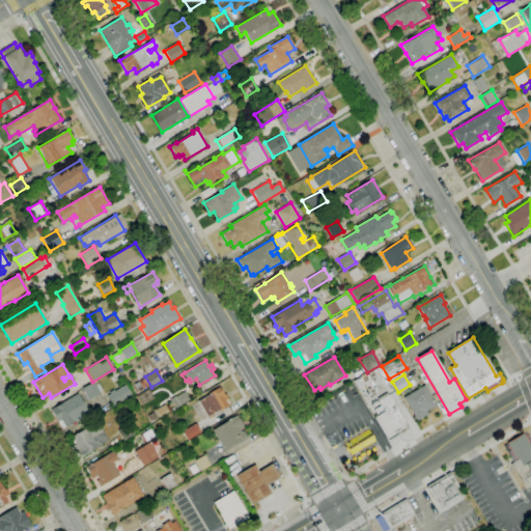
[(143,389),(139,382),(144,379),(149,386),(143,389)]
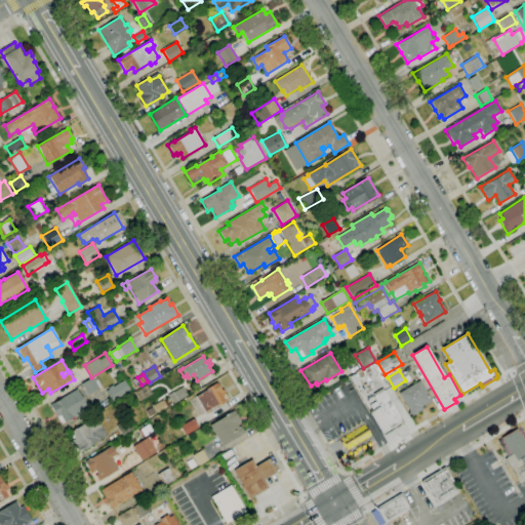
[(88,395),(81,385),(92,377),(99,389),(88,395)]
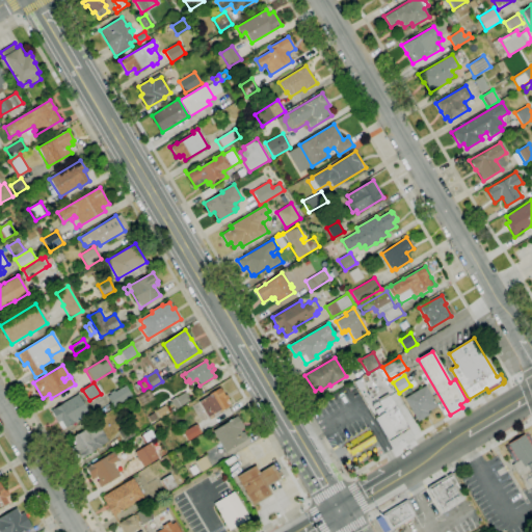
[(113,407),(107,397),(110,395),(109,393),(113,390),(115,392),(126,386),(132,396),(113,407)]
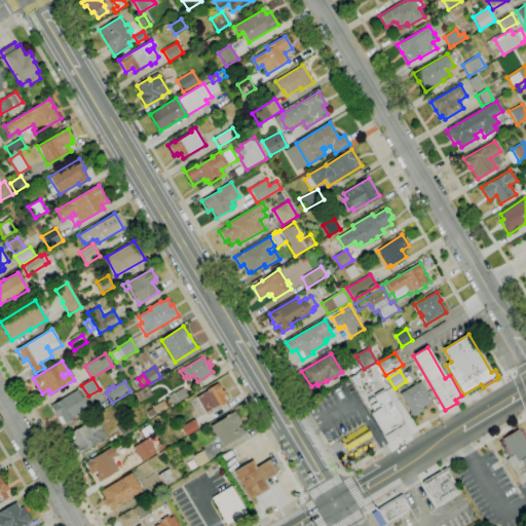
[(413,417),(400,393),(420,381),(433,402),(422,407),(424,410),(413,417)]
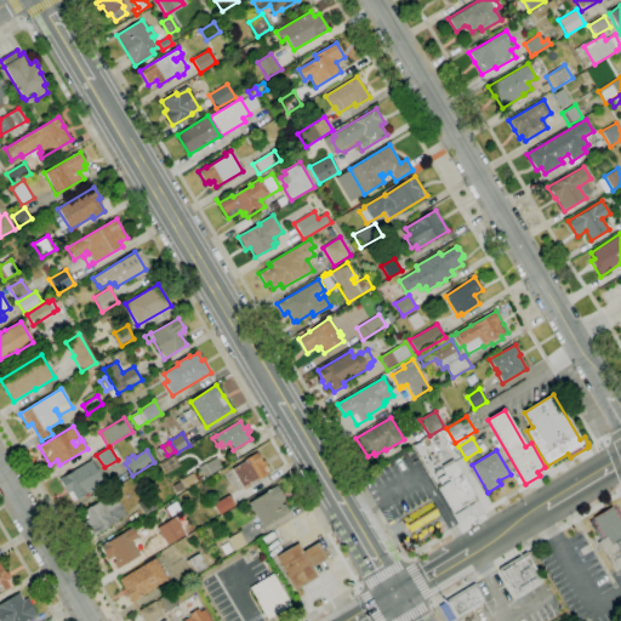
[(243,488),(232,469),(244,462),(244,461),(257,453),(262,461),(265,460),(267,466),(263,468),(267,476),(257,482),(256,480),(243,488)]
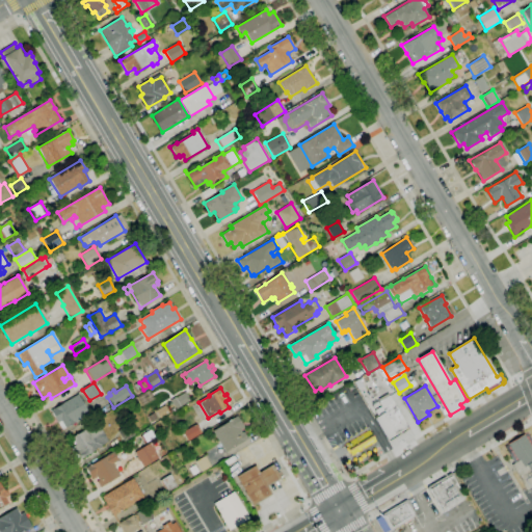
[(180,407),(175,399),(185,392),(190,400),(180,407)]
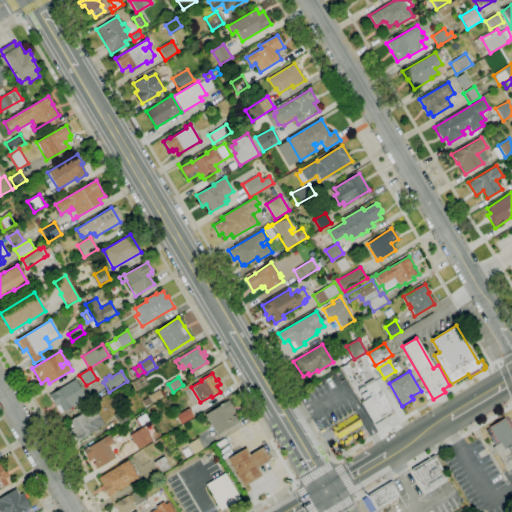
[(60,414),(49,395),(75,379),(86,399),(60,414)]
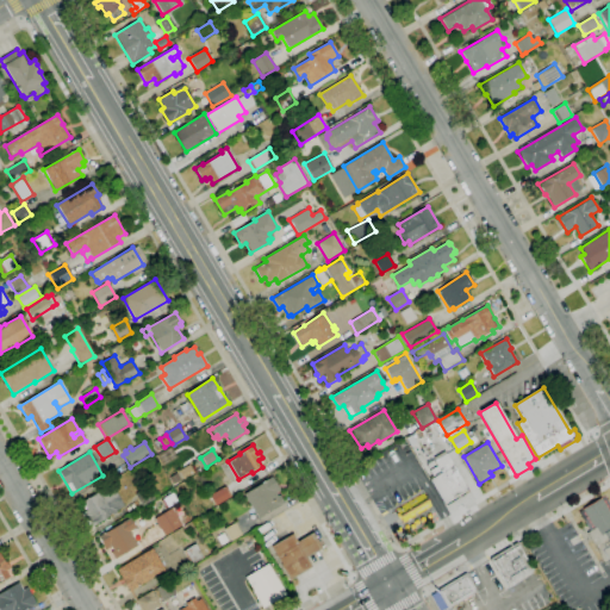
[(444,504),(430,480),(441,473),(434,461),(447,454),(468,490),(444,504)]
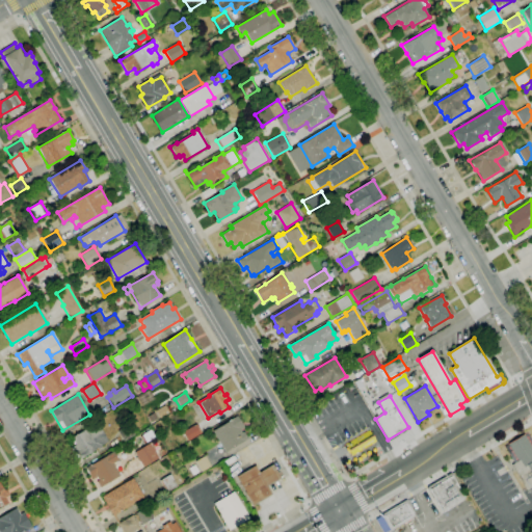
[(159,419),(155,411),(164,405),(169,413),(159,419)]
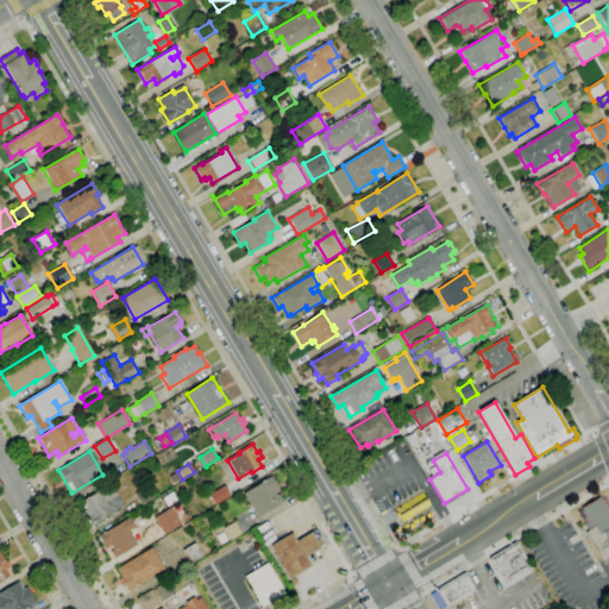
[(258,519),(243,494),(271,477),(278,489),(275,491),(277,496),(280,495),(284,503),(258,519)]
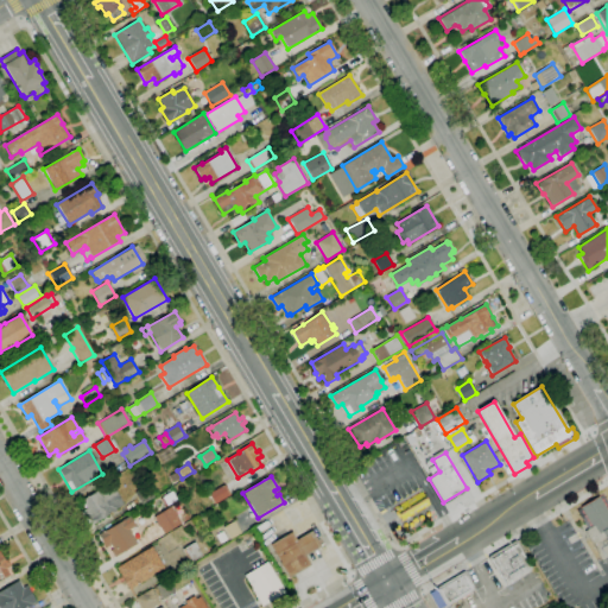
[(92,525),(86,515),(87,515),(86,514),(83,515),(81,512),(87,508),(82,501),(111,483),(124,505),(109,513),(109,514),(92,525)]
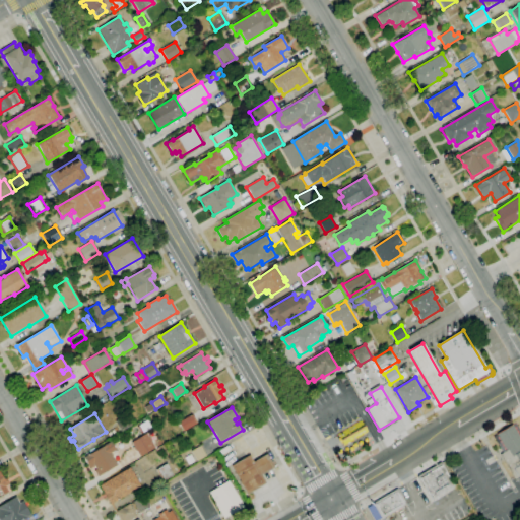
[(184,432),(179,423),(191,414),(197,424),(184,432)]
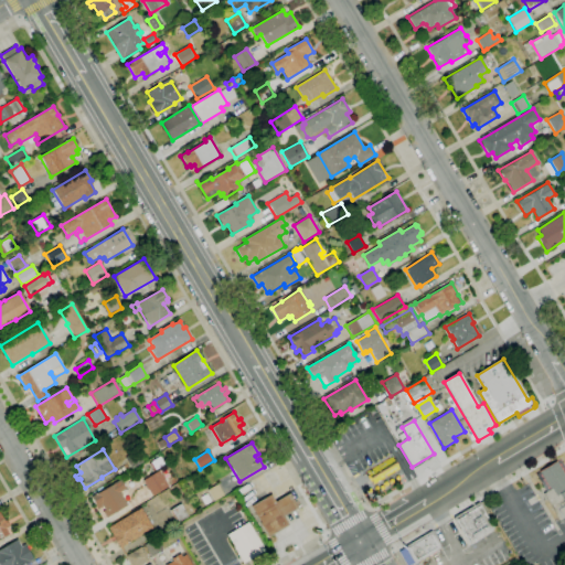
[(131,469),(125,458),(136,451),(142,461),(131,469)]
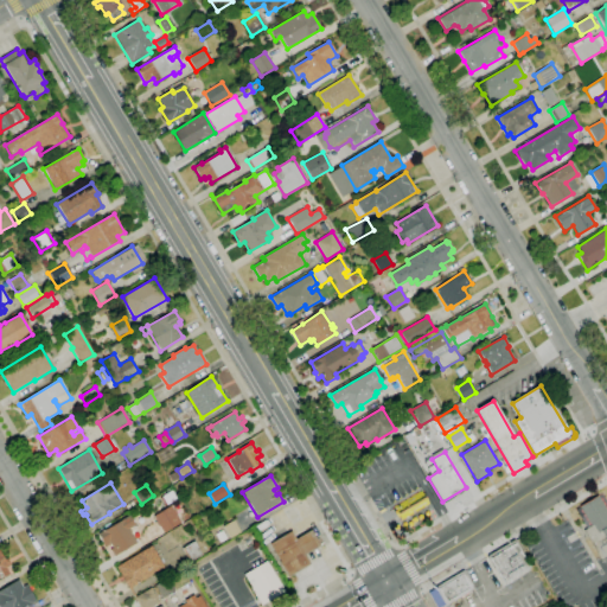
[(606,556),(601,560),(583,530),(590,526),(579,506),(598,496),(606,510),(606,556)]
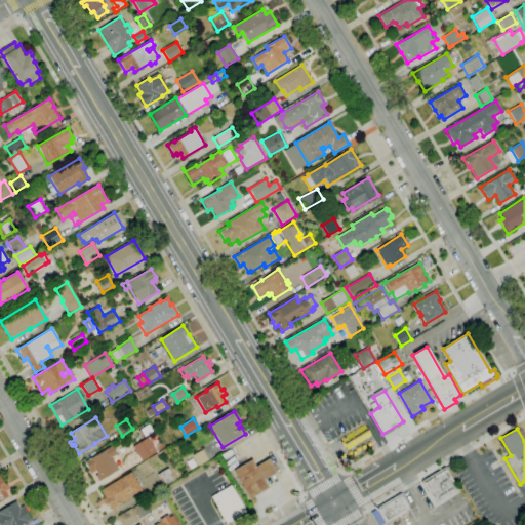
[(142,461),(137,454),(136,455),(134,451),(135,451),(132,446),(148,437),(150,441),(151,440),(153,445),(157,452),(142,461)]
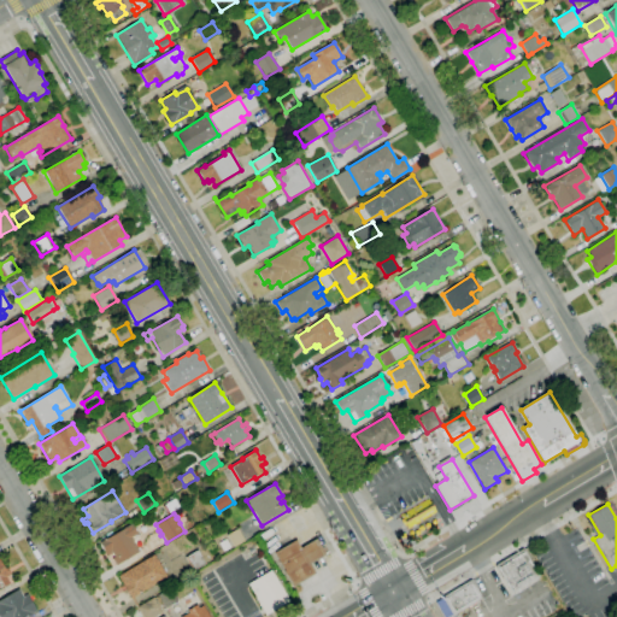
[(117,566),(112,559),(115,558),(111,553),(106,557),(99,544),(131,524),(136,534),(130,538),(140,552),(117,566)]
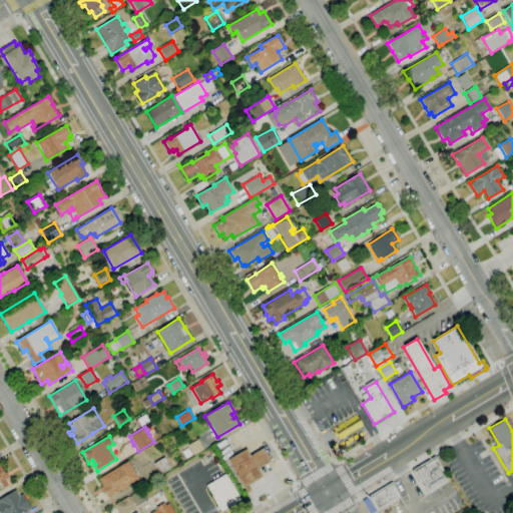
[(194,455),(188,445),(198,439),(204,449),(194,455)]
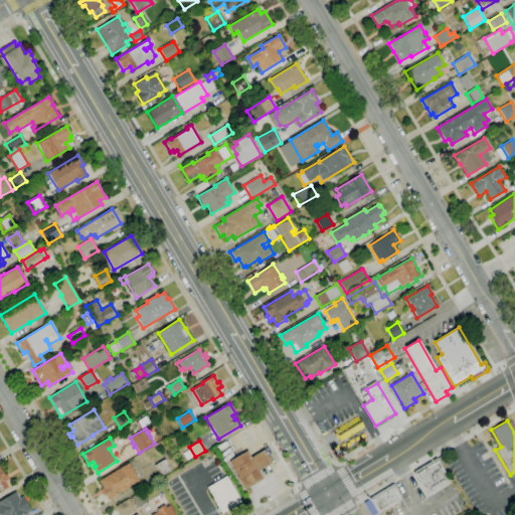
[(243,490),(237,478),(238,478),(228,461),(247,451),(250,457),(264,450),(272,464),(259,471),(263,479),(243,490)]
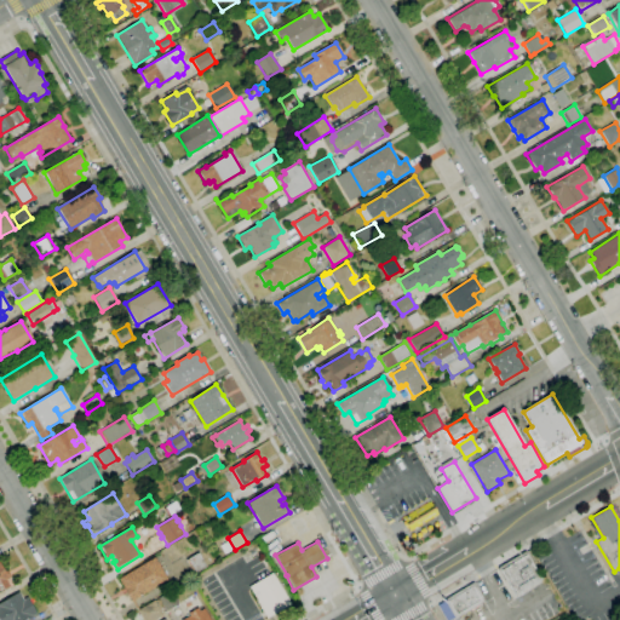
[(515,596),(505,581),(504,581),(497,569),(524,552),(541,579),(515,596)]
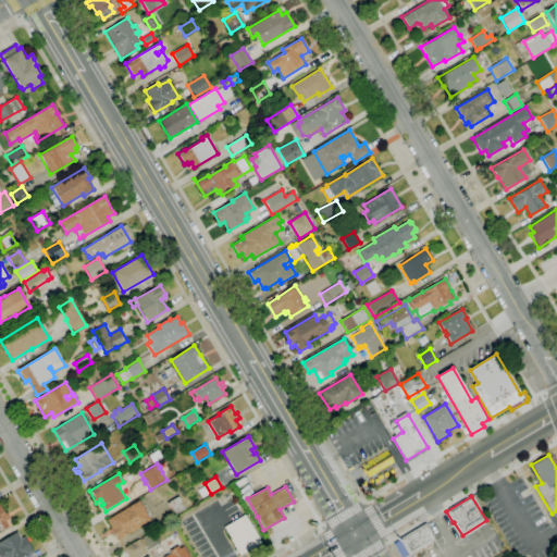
[(175,516),(168,504),(177,497),(185,509),(175,516)]
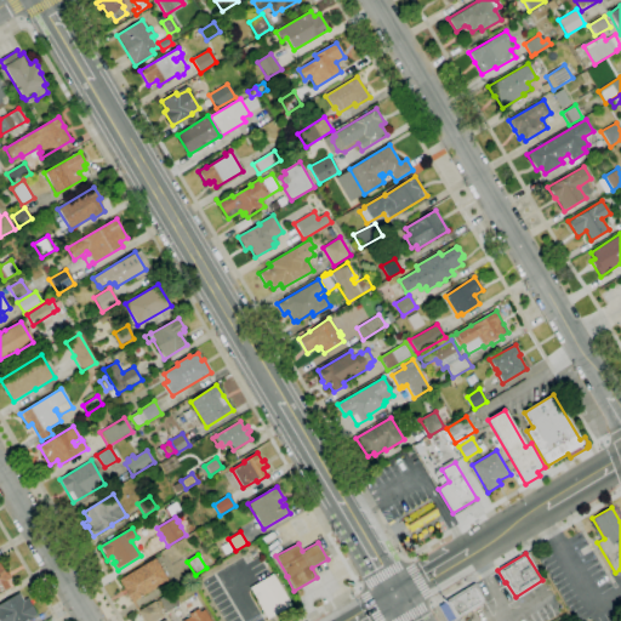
[(131,603),(124,591),(124,590),(119,580),(154,558),(167,580),(131,603)]
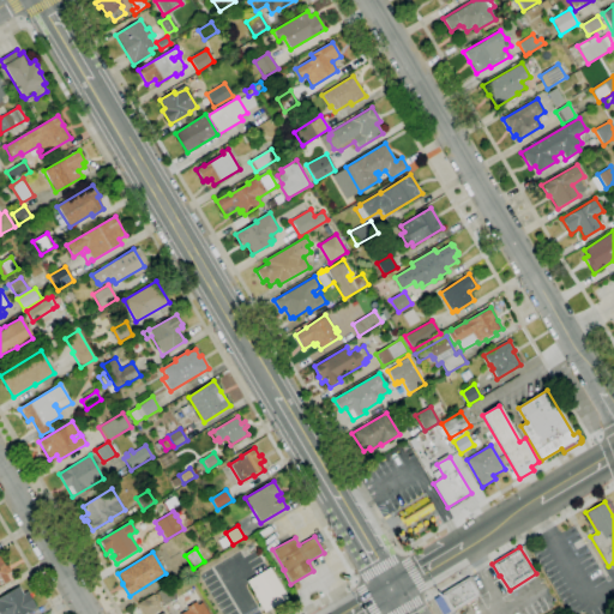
[(0,587),(0,558),(5,565),(6,564),(11,572),(6,575),(10,582),(0,587)]
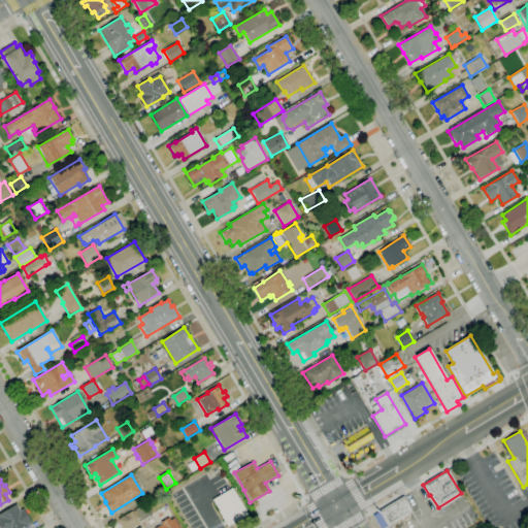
[(227,527),(219,513),(220,512),(212,500),(232,488),(248,515),(227,527)]
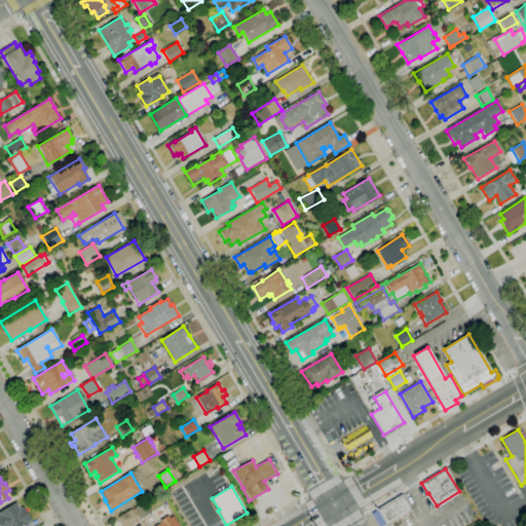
[(382,525),(377,525),(371,514),(377,510),(376,510),(402,494),(411,510),(386,525),(385,524),(382,525)]
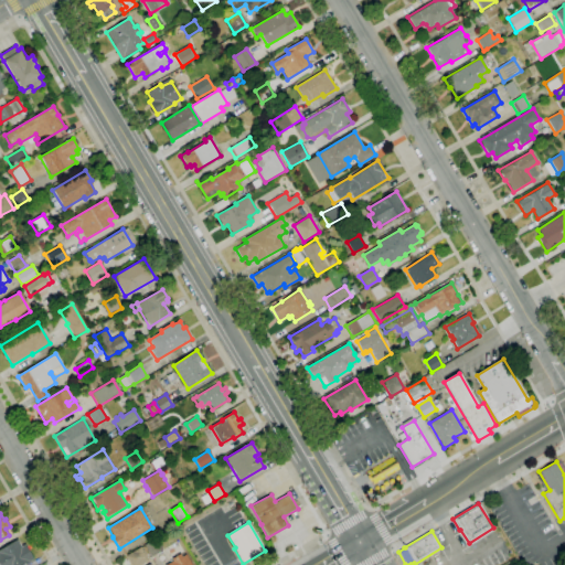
[(150,556),(144,545),(156,539),(162,550),(150,556)]
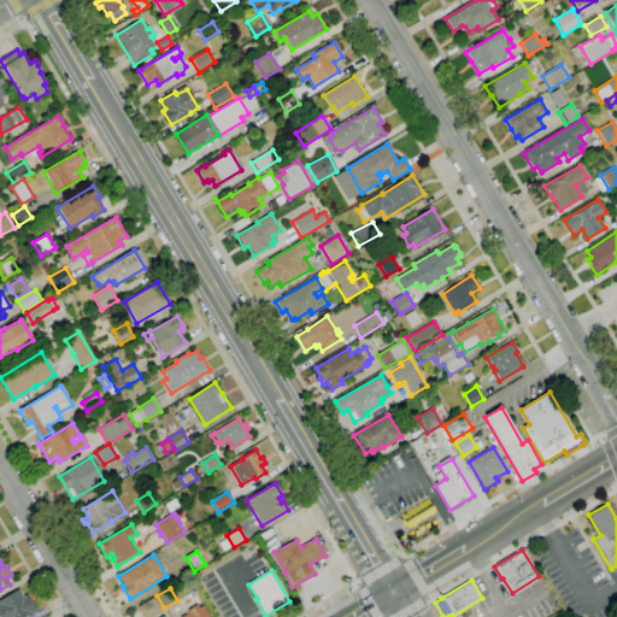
[(0,616),(0,599),(18,589),(23,598),(28,594),(36,611),(31,613),(31,615),(27,616),(0,616)]
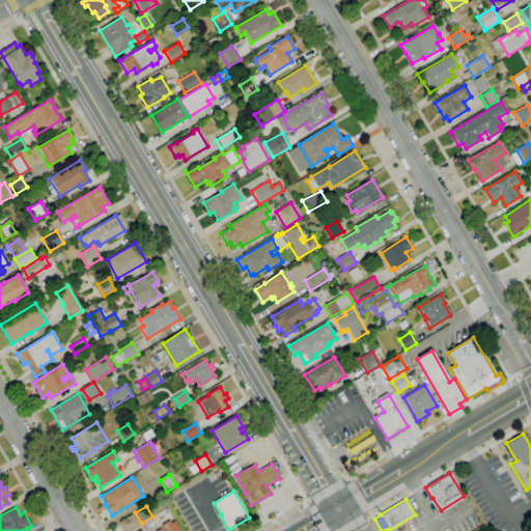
[(133,530),(121,530),(117,523),(132,514),(139,527),(133,530)]
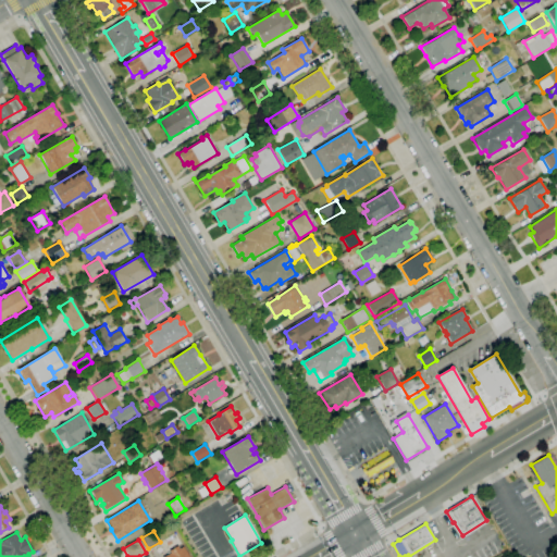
[(164,556),(170,554),(169,552),(177,546),(180,549),(183,547),(188,556),(164,556)]
